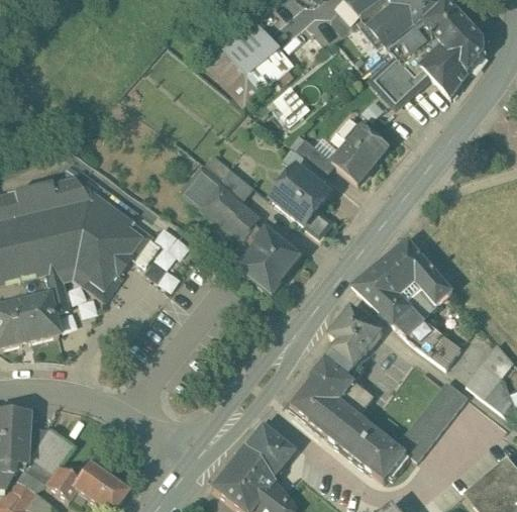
[(346,0),(344,2),(358,17),(362,21),(389,1),(390,0),(346,0)]
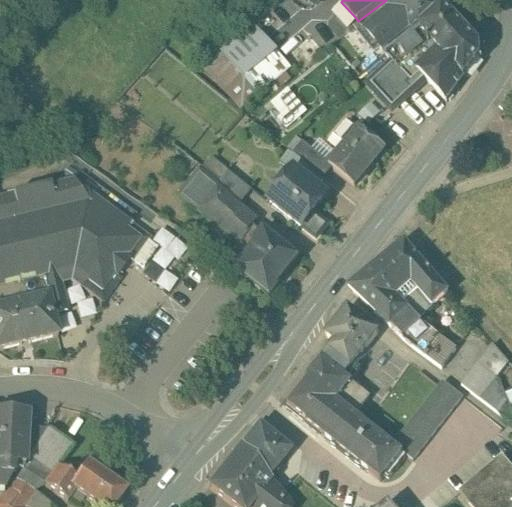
[(386,0),(385,1),(392,7),(409,25),(412,28),(418,24),(442,2),(440,0),(386,0)]
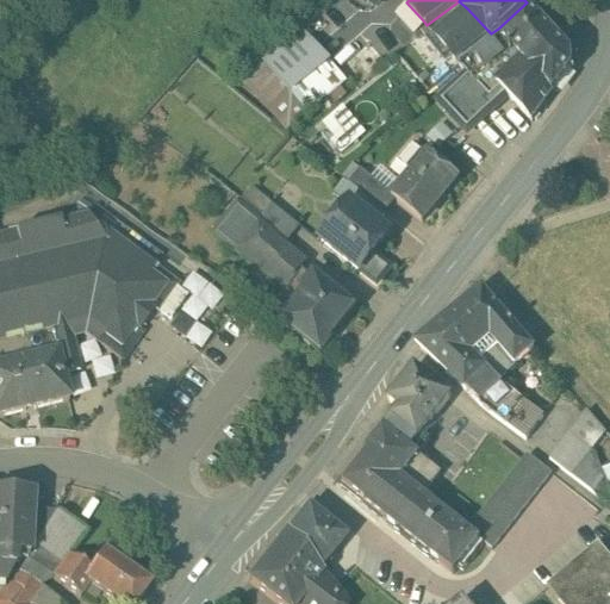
[(573,51),(528,2),(527,2),(498,29),(523,56),(495,78),(500,83),(505,89),(531,118),(573,62),(573,51)]
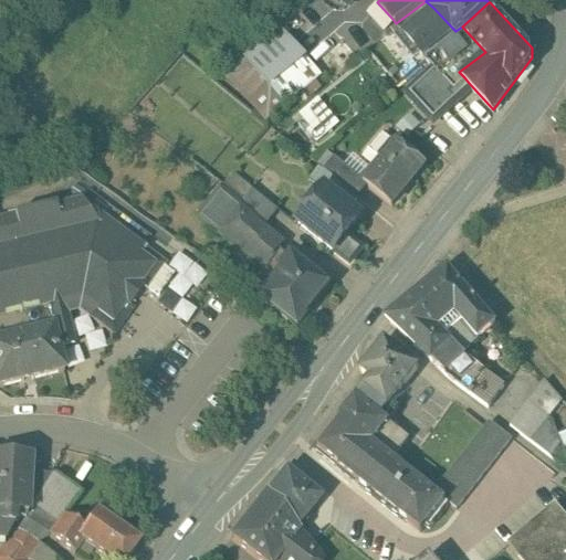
[(433,8),(405,30),(422,52),(452,28),(433,8)]
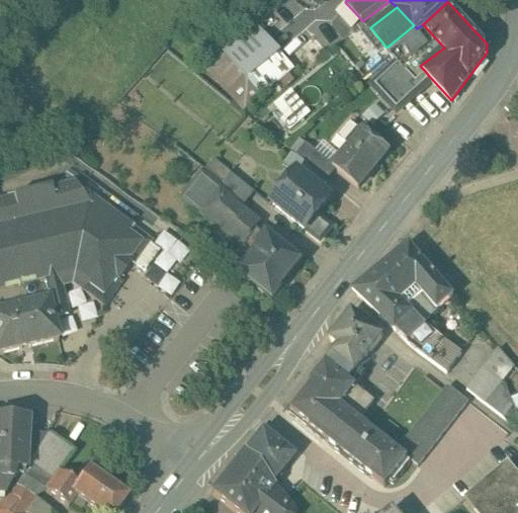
[(299,61),(263,19),(209,66),(246,107),(299,61)]
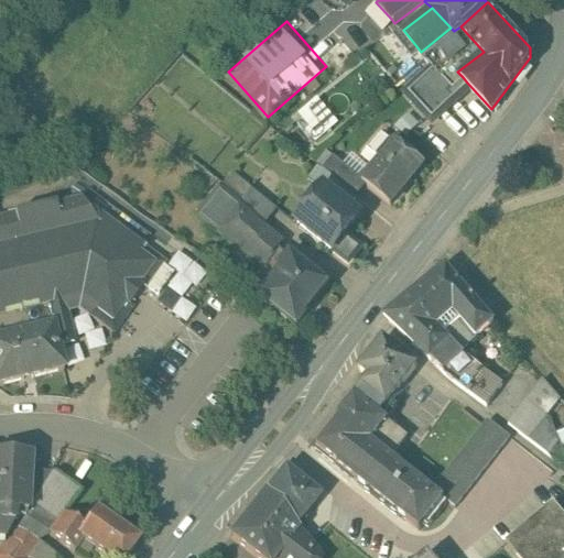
[(454,31),(424,55),(433,65),(453,86),(463,77),(457,72),(484,52),(461,26),(454,31)]
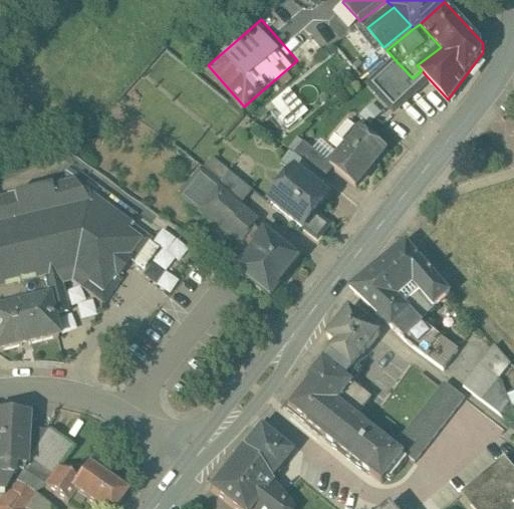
[(413,78),(395,59),(371,81),(394,105),(426,75),(422,70),(413,78)]
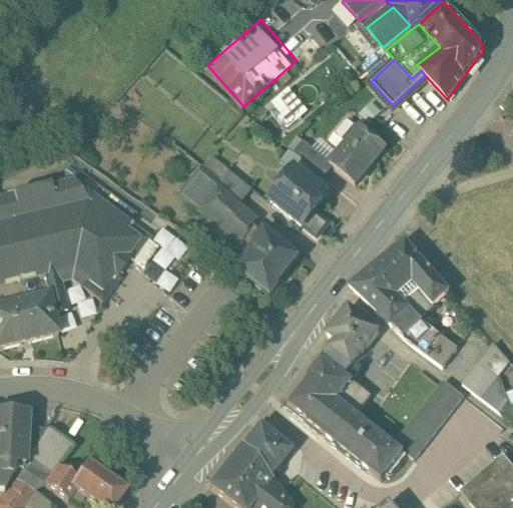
[(385,146),(359,125),(358,126),(350,120),(347,120),(335,135),(335,139),(343,146),(330,162),(355,182),(385,146)]
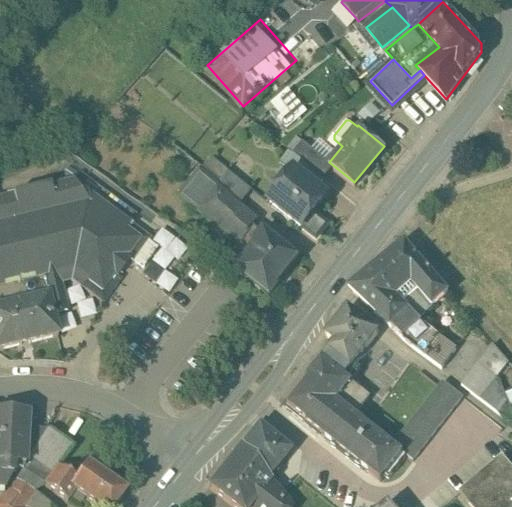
[(325,157),(302,138),(292,150),(301,157),(316,169),(325,157)]
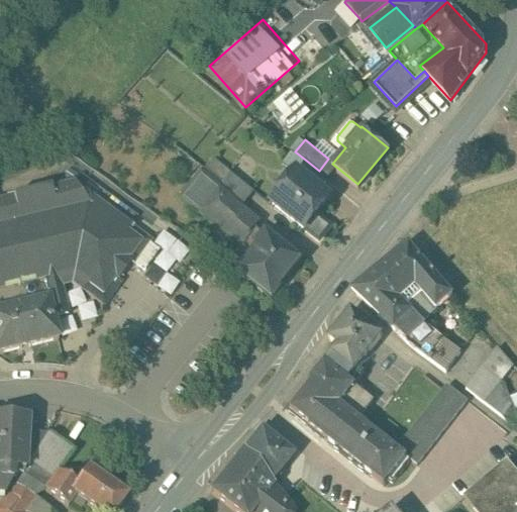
[(319,171),(304,159),(297,168),(319,186),(326,177),(319,171)]
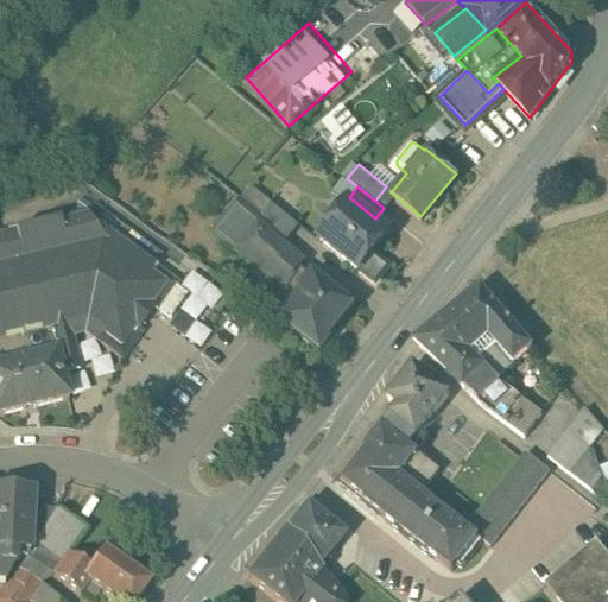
[(349,197),(320,234),(356,264),(356,265),(359,266),(375,279),(388,263),(372,249),(388,228),(386,227),(375,219),(349,197)]
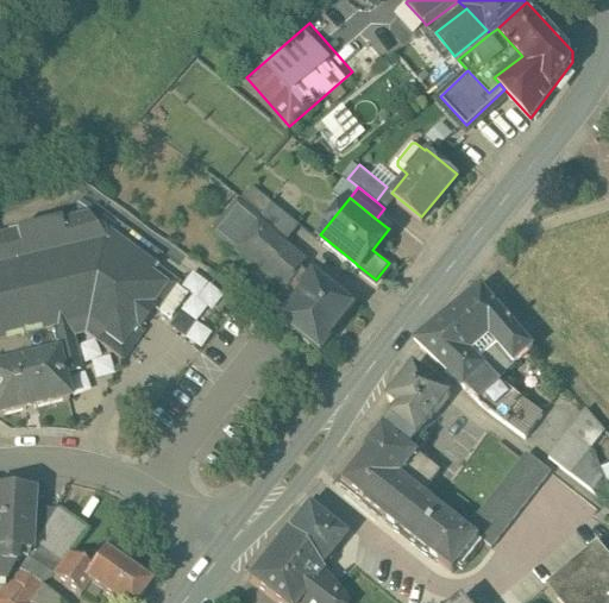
[(299,221),(270,199),(262,211),(290,232),(299,221)]
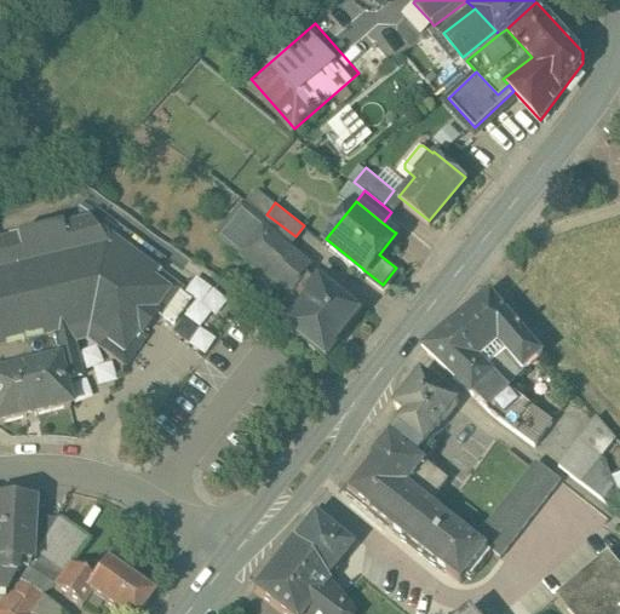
[(0,236),(0,368),(57,355),(63,378),(81,373),(70,327),(89,322),(104,334),(97,343),(125,362),(147,333),(141,330),(143,326),(145,327),(147,326),(144,323),(148,319),(151,315),(153,316),(154,315),(153,314),(155,310),(161,314),(162,311),(173,320),(190,297),(179,288),(182,285),(118,236),(107,239),(104,227),(87,214),(0,236)]
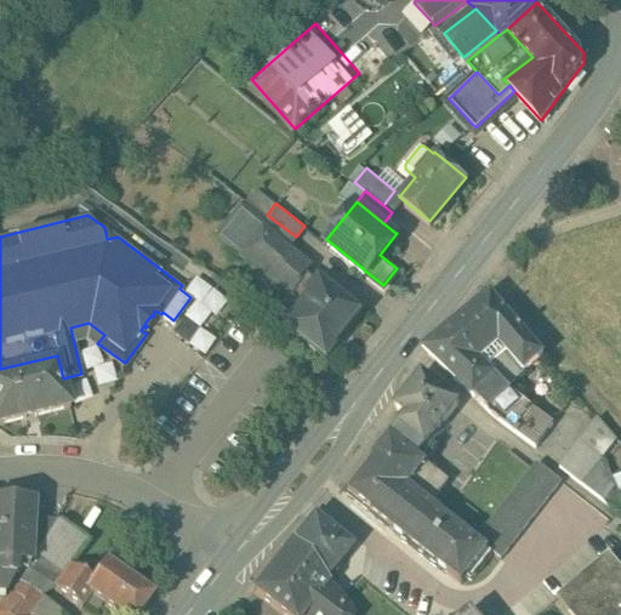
[(296,237),(267,215),(261,221),(290,245),(296,237)]
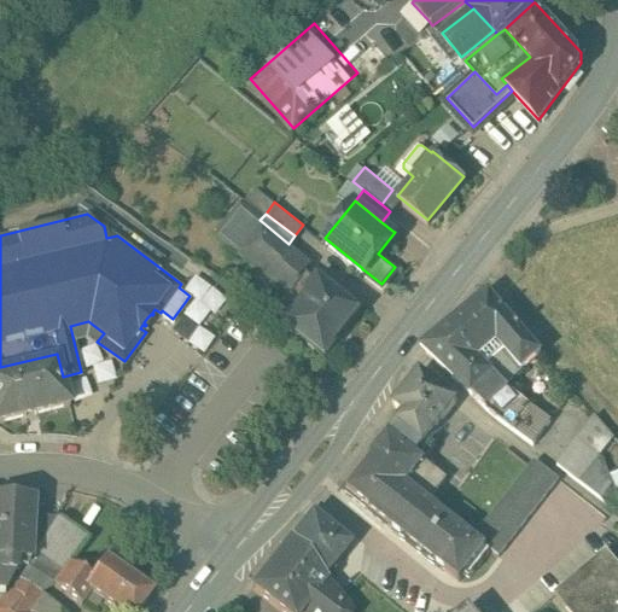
[(289,244),(260,220),(235,250),(281,285),(285,280),(302,295),(315,278),(304,269),(312,262),(289,244)]
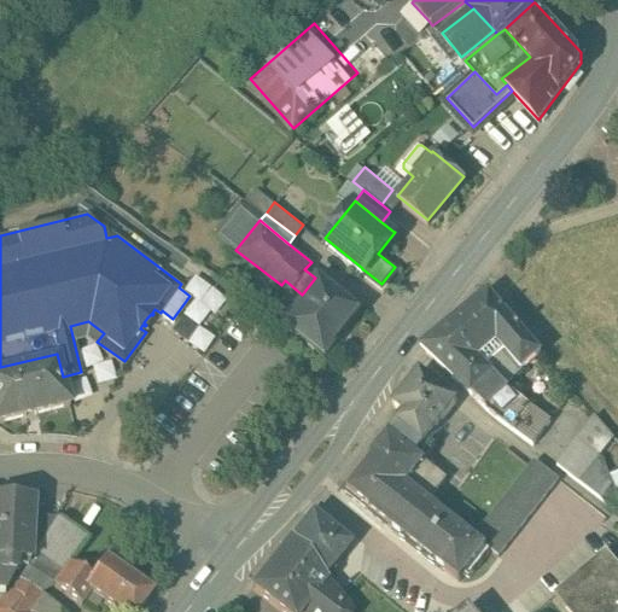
[(302,295),(279,322),(321,355),(359,308),(318,275),(315,278),(302,295)]
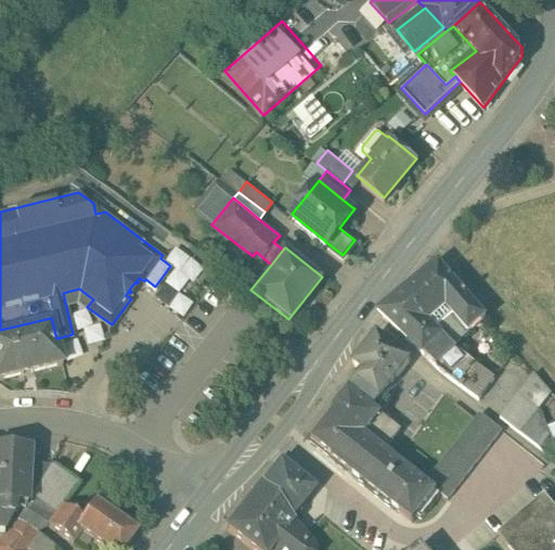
[(486,314),(438,258),(403,288),(429,319),(429,318),(440,309),(447,304),(468,329),(486,314)]
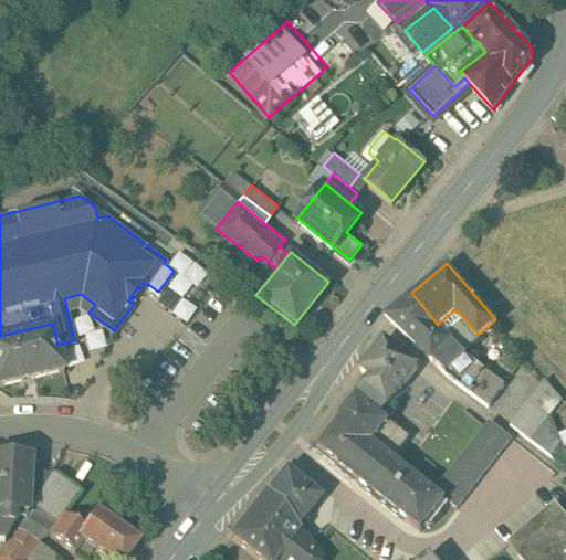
[(438,325),(411,293),(390,310),(390,319),(430,357),(451,338),(444,331),(438,324),(438,325)]
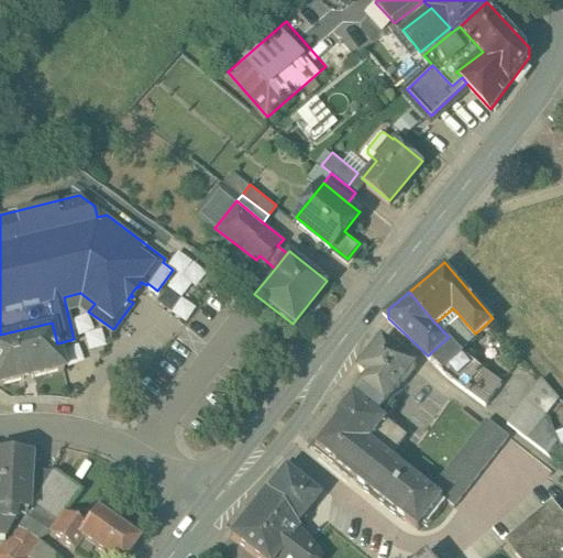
[(446,314),(435,323),(442,330),(453,320),(446,314)]
